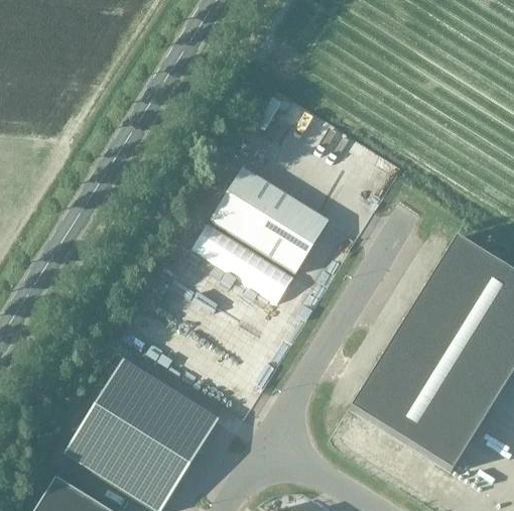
[(258,100),(253,109),(274,120),(278,111),(258,100)]
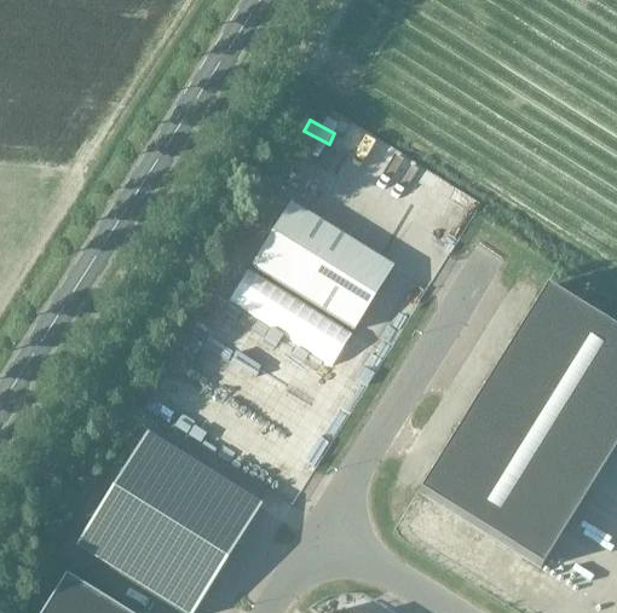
[(393,264),(290,200),(252,262),(355,327),(393,264)]
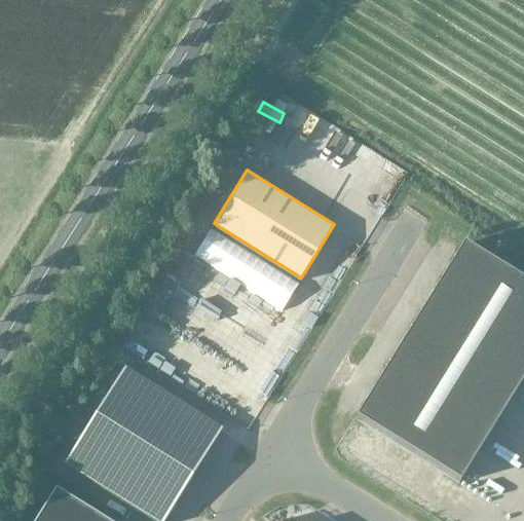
[(460,480),(523,376),(523,277),(463,240),(356,415),(460,480)]
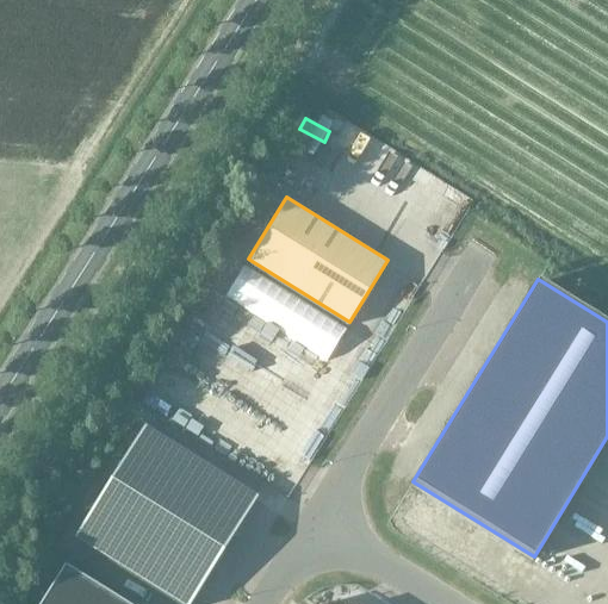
[(190,603),(259,494),(144,424),(74,535),(184,603),(190,603)]
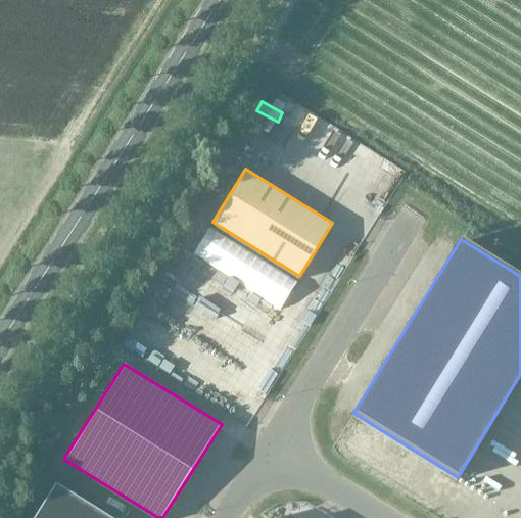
[(109,517),(56,484),(35,517),(109,517)]
